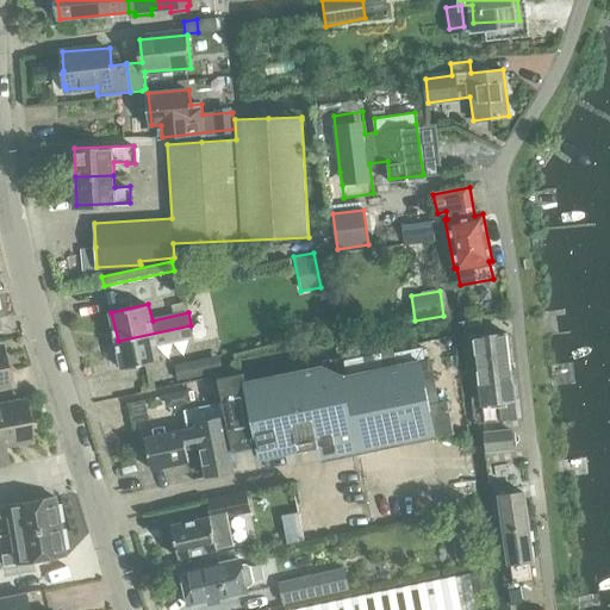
[(466,319),(461,321),(462,328),(462,329),(466,328),(481,327),(481,318),(466,319)]
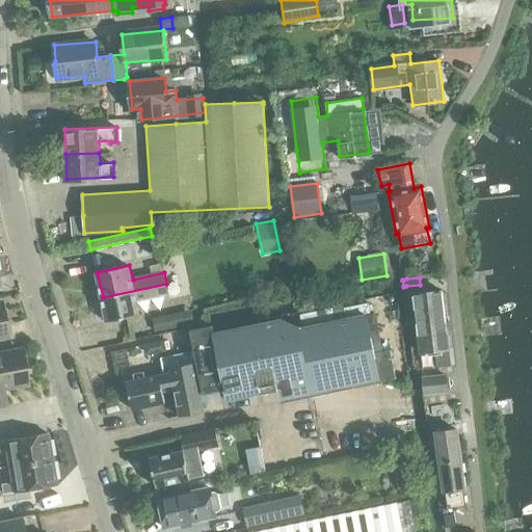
[(169,294),(166,284),(103,297),(108,321),(140,314),(137,301),(169,294)]
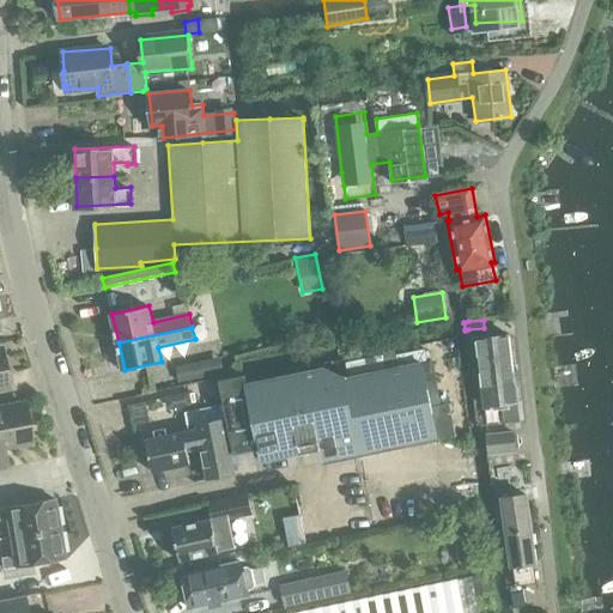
[(509,335),(477,340),(484,405),(517,400),(509,335)]
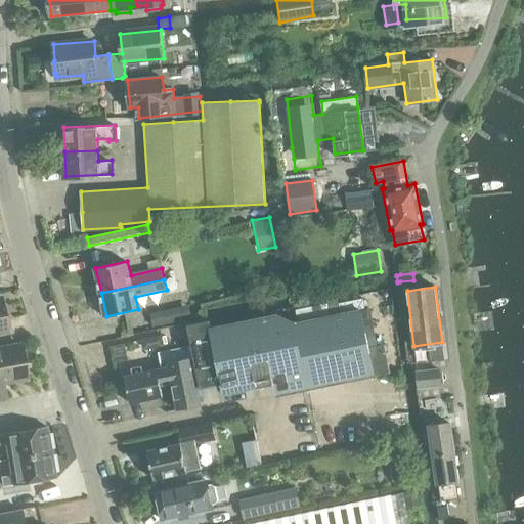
[(190,317),(188,304),(149,312),(153,325),(190,317)]
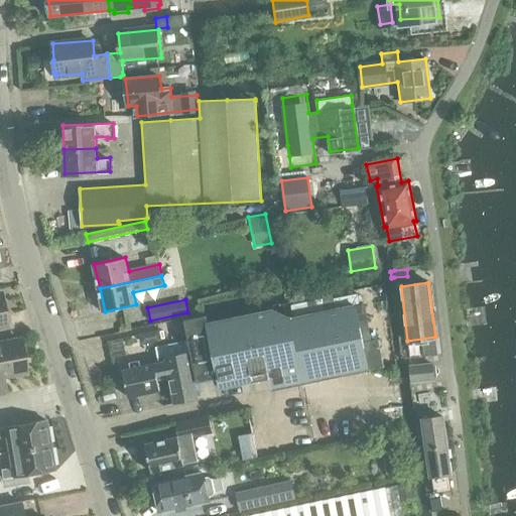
[(291,317),(302,369),(305,382),(368,369),(354,304),(291,317)]
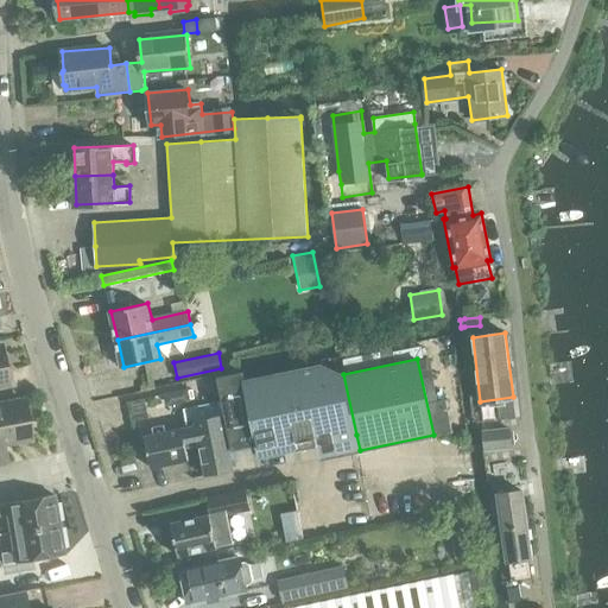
[(322,366),(305,369),(321,443),(356,435),(343,374),(322,366)]
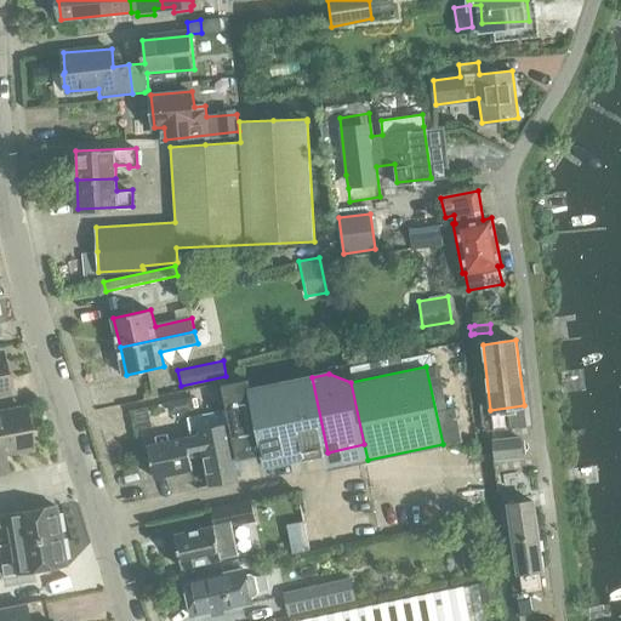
[(263,465),(268,465),(328,453),(312,377),(254,389),(250,389),(248,380),(221,386),(227,409),(237,456),(238,459),(261,454),(263,465)]
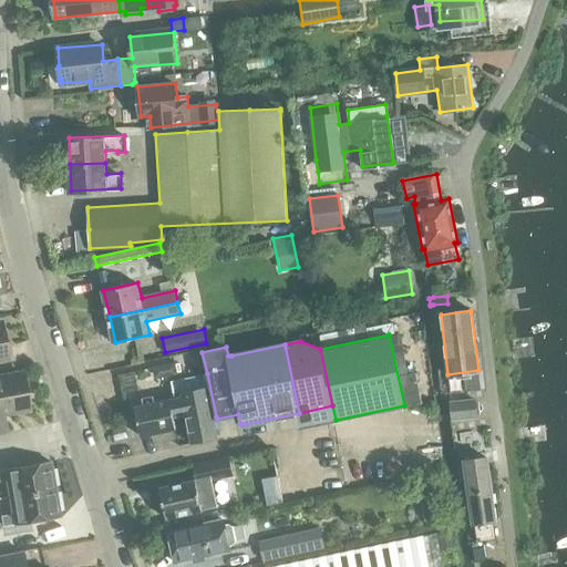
[(174,362),(152,367),(154,379),(176,373),(174,362)]
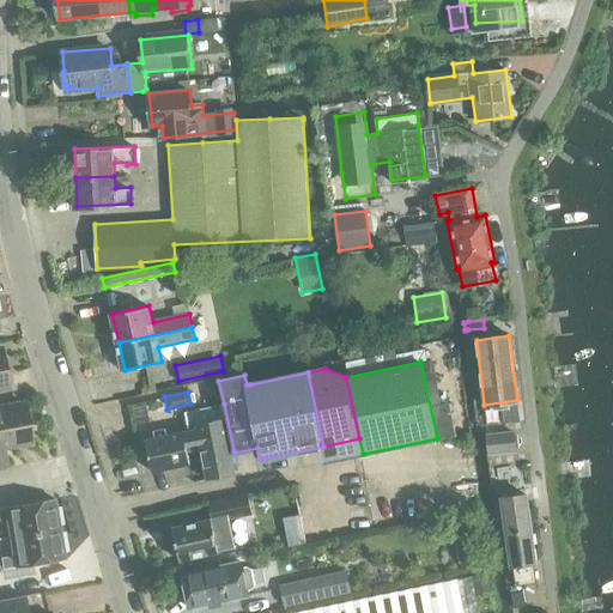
[(0,466),(5,466),(1,450),(5,445),(32,441),(25,402),(0,407),(0,466)]
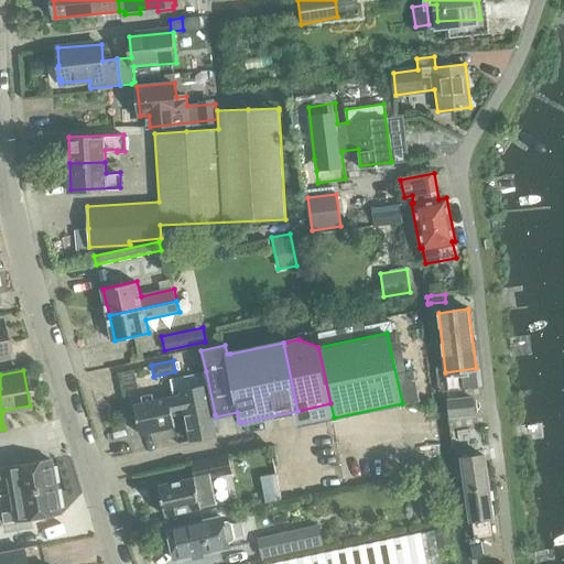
[(169,398),(134,404),(140,434),(175,426),(172,414),(184,412),(186,420),(191,441),(218,435),(214,414),(215,414),(206,371),(169,380),(173,400),(170,400),(169,398)]
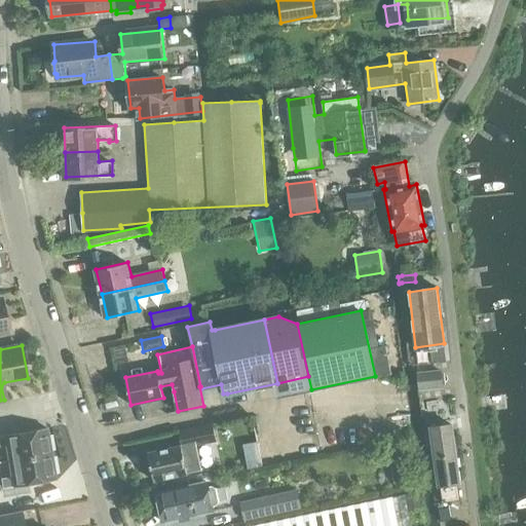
[(417,372),(419,390),(443,387),(442,369),(417,372)]
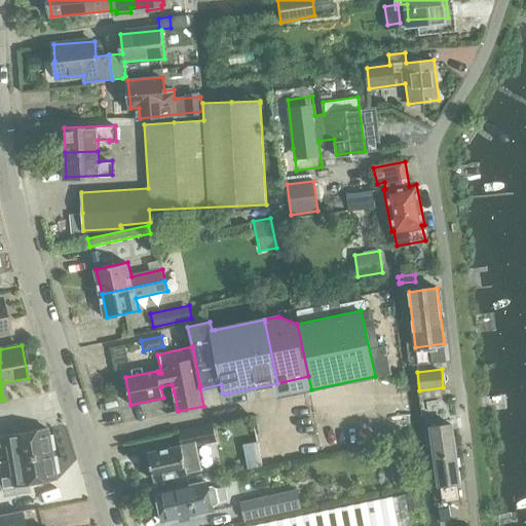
[(429,425),(438,481),(439,481),(442,500),(460,497),(455,465),(457,465),(451,422),(429,425)]
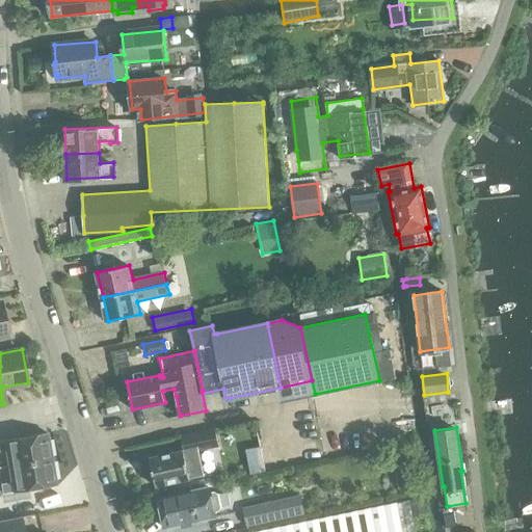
[(188,466),(203,461),(201,450),(218,447),(214,429),(180,436),(184,451),(151,458),(154,474),(152,474),(154,483),(156,482),(157,487),(191,480),(188,466)]
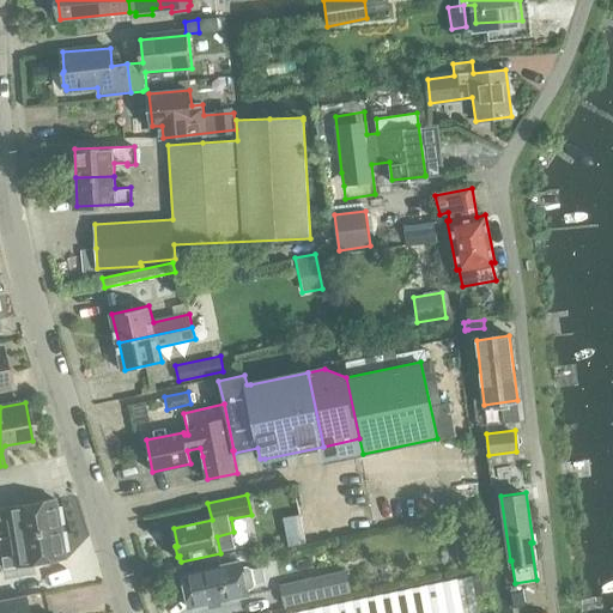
[(0,520),(4,520),(7,538),(58,528),(53,499),(0,508),(0,520)]
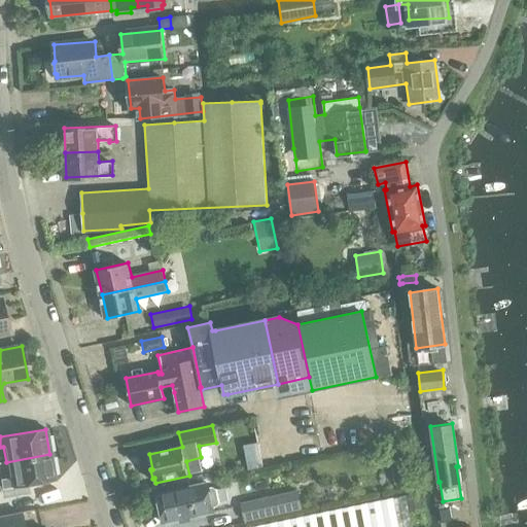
[(9,478),(0,479),(0,485),(1,489),(10,487),(10,486),(54,479),(49,454),(6,462),(9,478)]
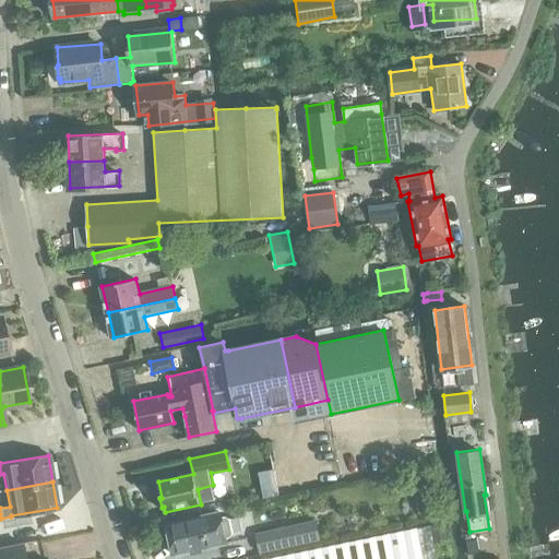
[(219,512),(166,524),(173,555),(226,543),(225,537),(229,536),(232,533),(229,519),(225,516),(221,516),(219,512)]
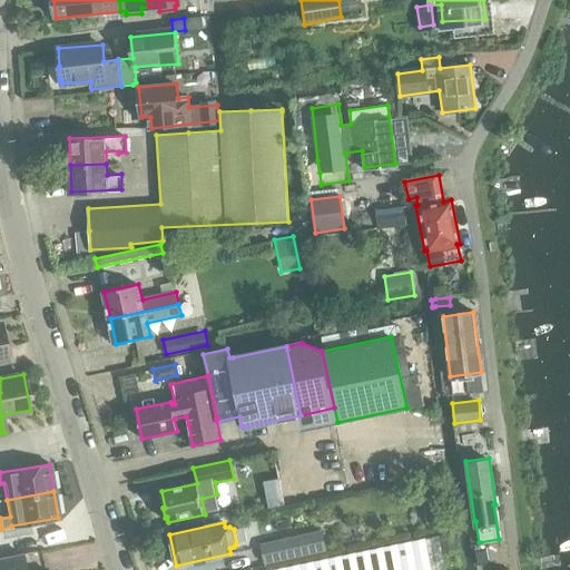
[(322,529),(259,543),(264,564),(325,550),(322,529)]
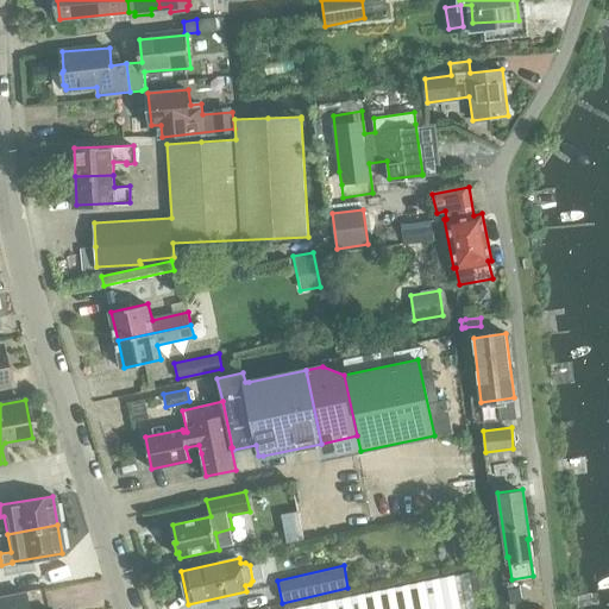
[(491,608),(483,569),(332,600),(288,608),(491,608)]
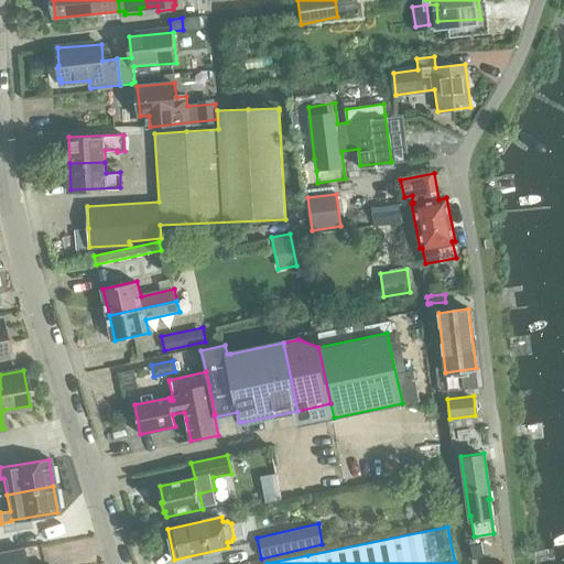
[(480,544),(469,546),(472,559),(483,557),(480,544)]
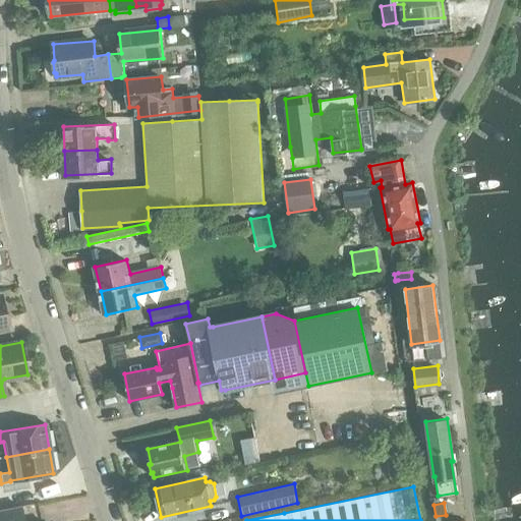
[(0,509),(0,520),(20,520),(18,506),(0,509)]
